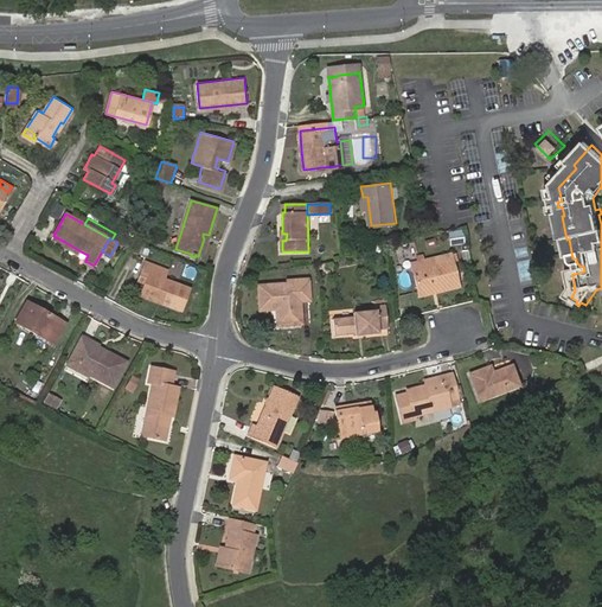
[(78,255),(81,251),(65,242),(63,246),(78,255)]
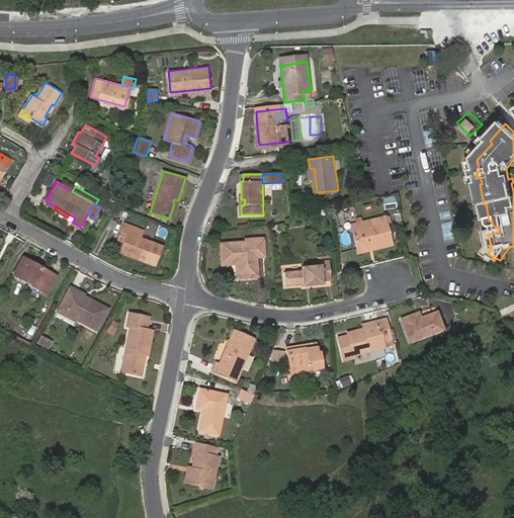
[(121,209),(114,206),(111,214),(118,218),(121,209)]
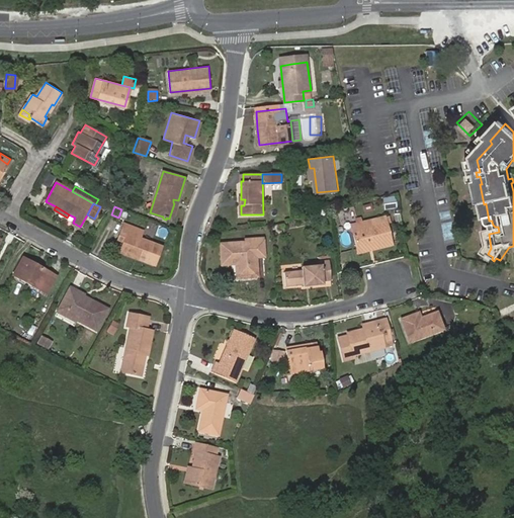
[(379,224),(375,225),(354,230),(358,246),(372,244),(373,247),(393,242),(387,214),(377,216),(379,224)]
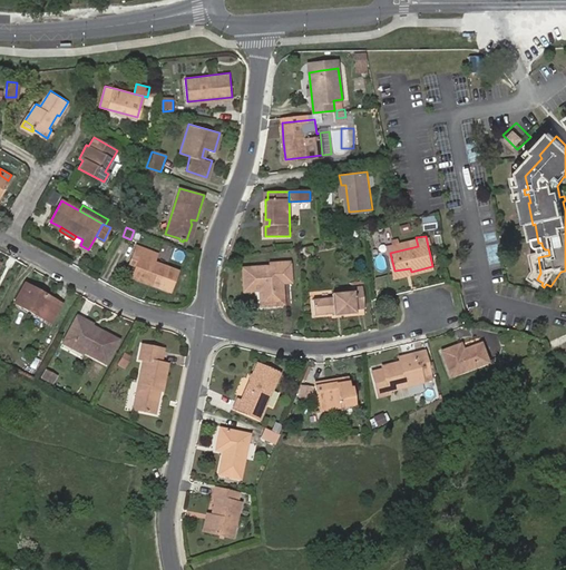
[(139,257),(136,266),(133,274),(152,282),(152,284),(169,291),(176,272),(153,262),(156,253),(136,245),(133,255),(139,257)]
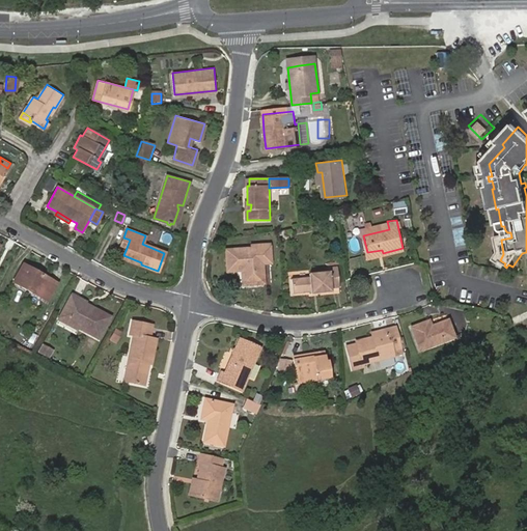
[(120,245),(127,248),(130,240),(123,238),(120,245)]
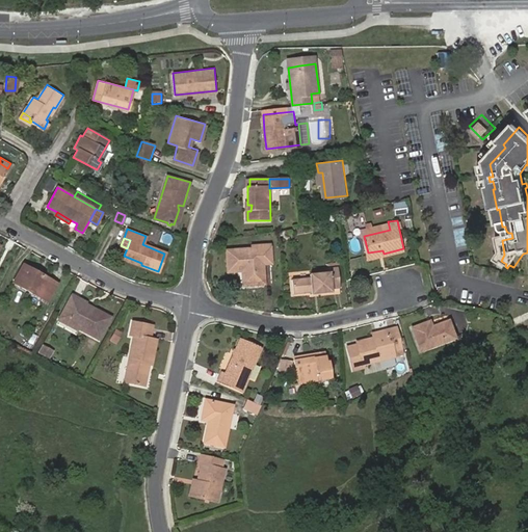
[(254,248),(228,250),(229,270),(243,269),(244,283),(264,282),(262,262),(271,261),(270,244),(253,245),(254,248)]
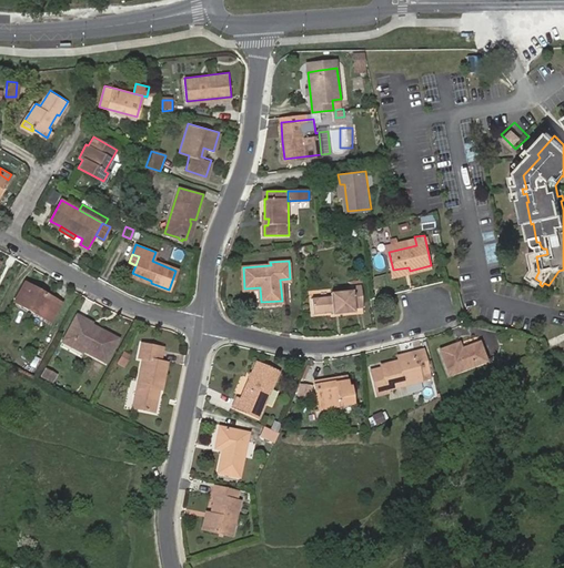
[(60,301),(42,291),(41,293),(32,288),(33,286),(23,281),(12,301),(49,321),(60,301)]
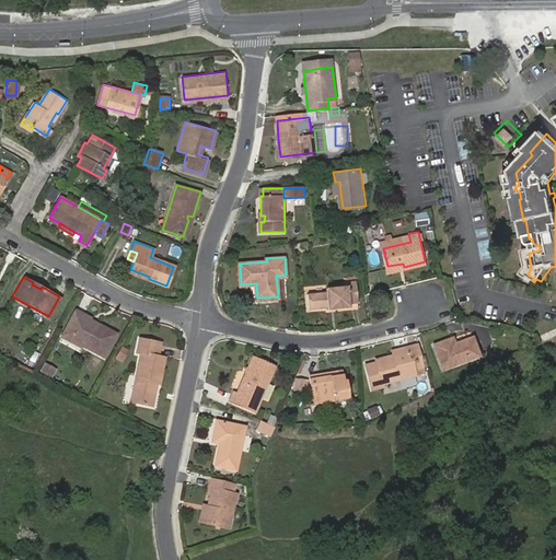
[(339,304),(339,306),(350,306),(350,302),(359,302),(357,279),(347,280),(348,283),(327,286),(327,290),(308,291),(309,306),(329,305),(339,304)]
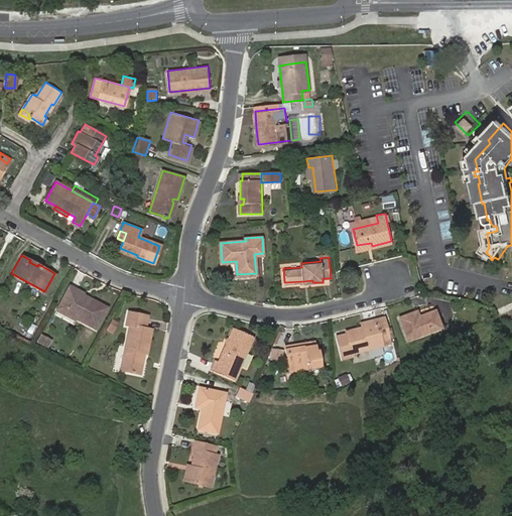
[(70,283),(68,286),(83,294),(85,291),(70,283)]
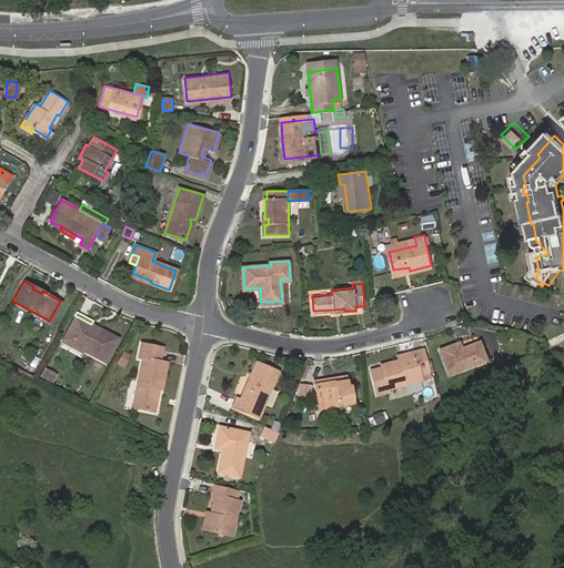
[(61,337),(82,350),(103,363),(117,337),(99,328),(97,333),(89,328),(91,324),(74,315),(61,337)]
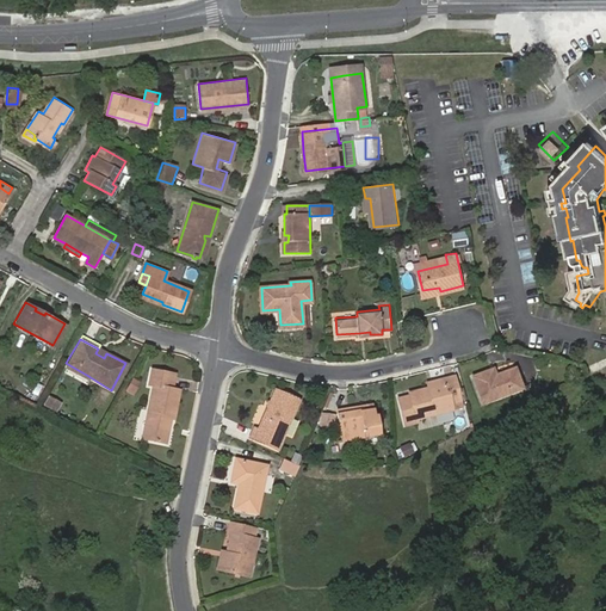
[(86,380),(88,376),(66,363),(65,366),(86,380)]
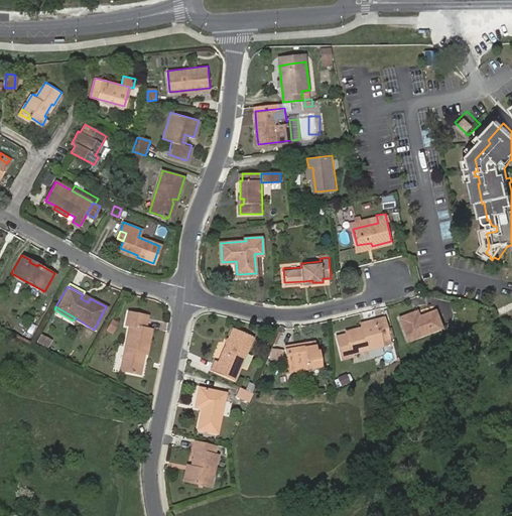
[(420,308),(403,315),(412,339),(445,324),(439,307),(422,314),(420,308)]
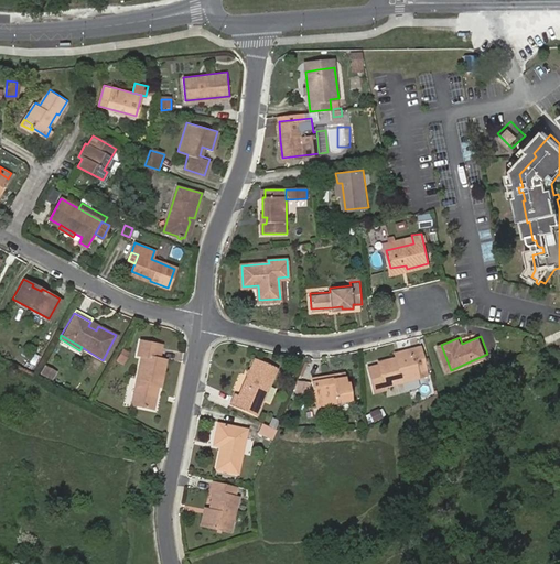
[(161,384),(165,358),(158,356),(160,342),(140,338),(137,354),(141,354),(133,404),(154,408),(158,384),(161,384)]
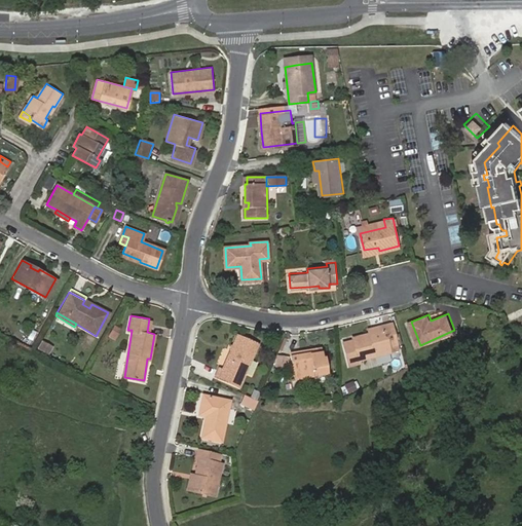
[(383,329),(371,333),(353,337),(355,339),(345,341),(350,364),(361,361),(361,359),(389,350),(388,346),(398,343),(392,322),(382,324),(383,329)]
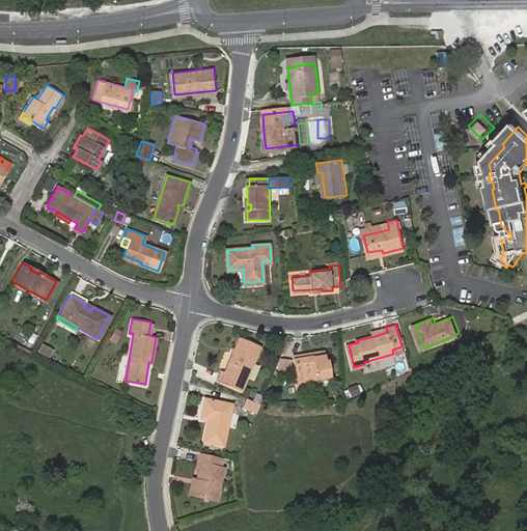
[(372,331),(375,336),(387,332),(386,327),(372,331)]
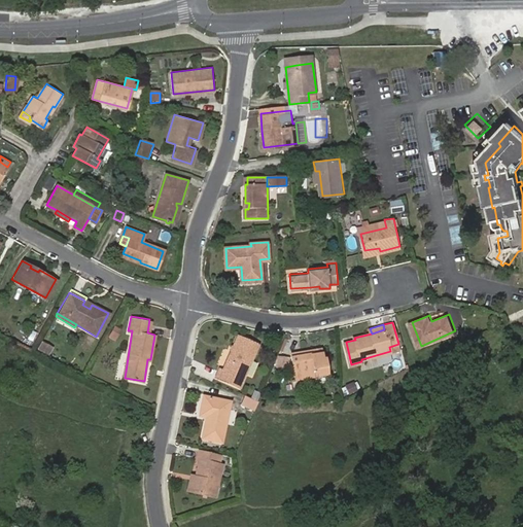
[(233,344),(232,348),(223,367),(219,366),(216,375),(242,385),(258,342),(238,334),(233,344)]
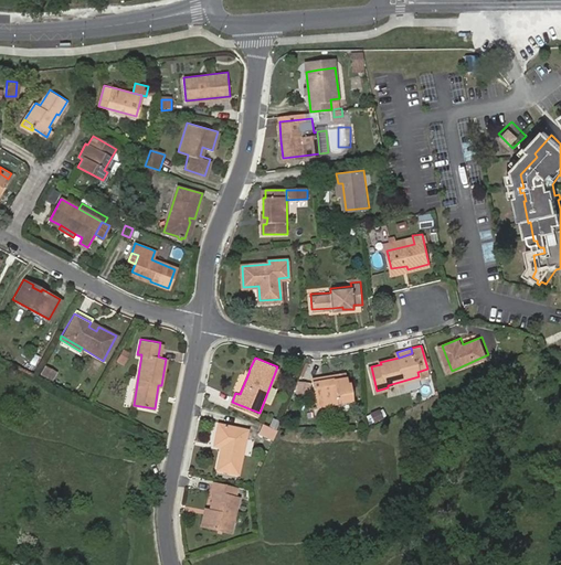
[(46,371),(43,379),(54,384),(57,376),(46,371)]
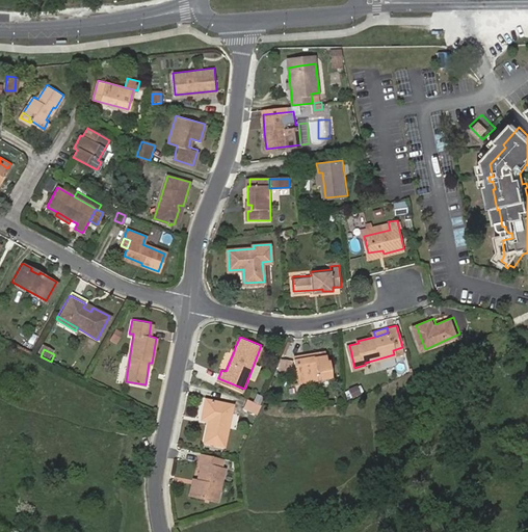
[(326,361),(325,353),(313,355),(314,357),(305,360),(304,355),(293,356),(297,382),(333,376),(331,361),(326,361)]
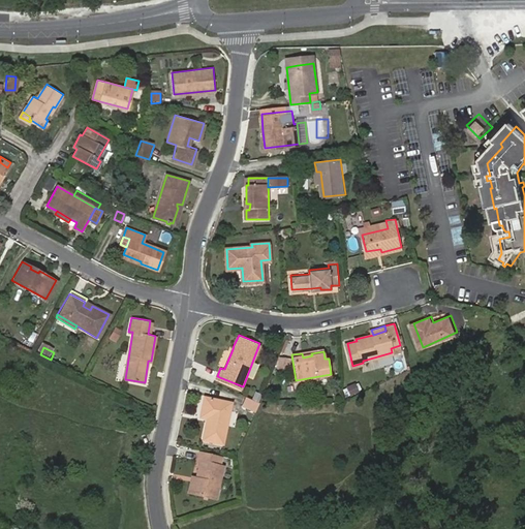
[(350,381),(352,389),(360,386),(358,379),(350,381)]
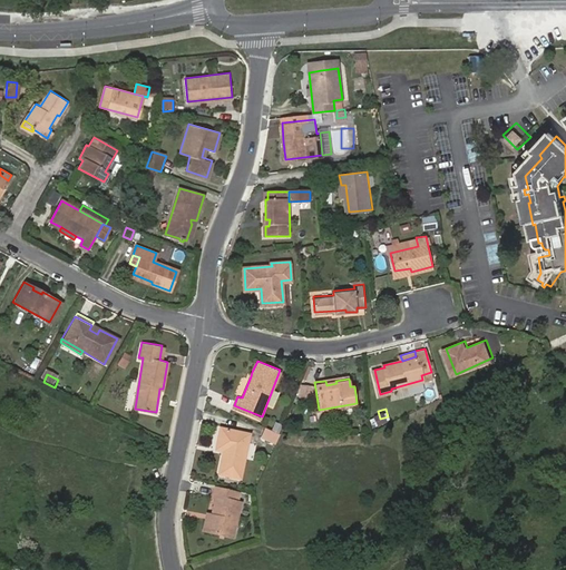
[(282,424),(275,421),(273,429),(280,432),(282,424)]
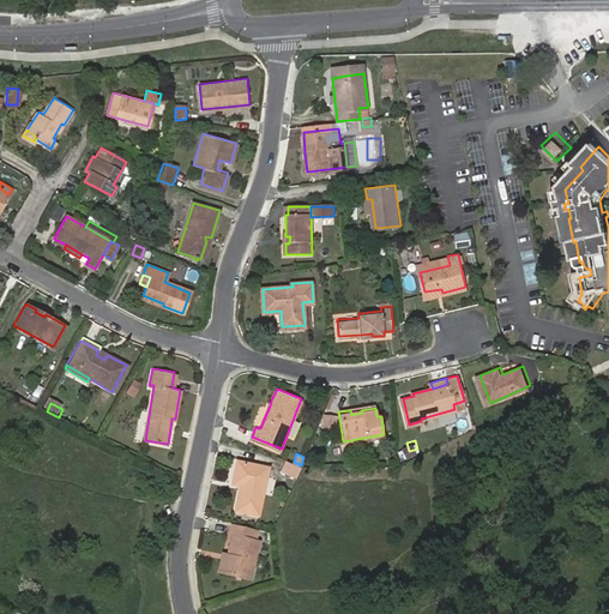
[(267,467),(236,461),(233,482),(240,485),(235,510),(259,513),(267,467)]
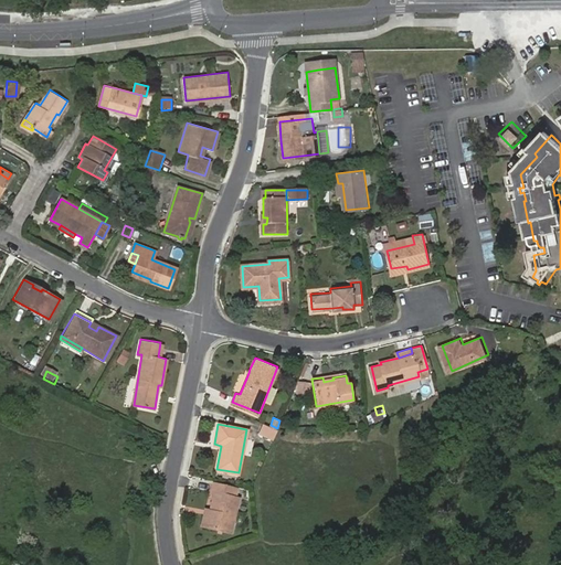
[(274,438),(277,429),(263,424),(260,433),(274,438)]
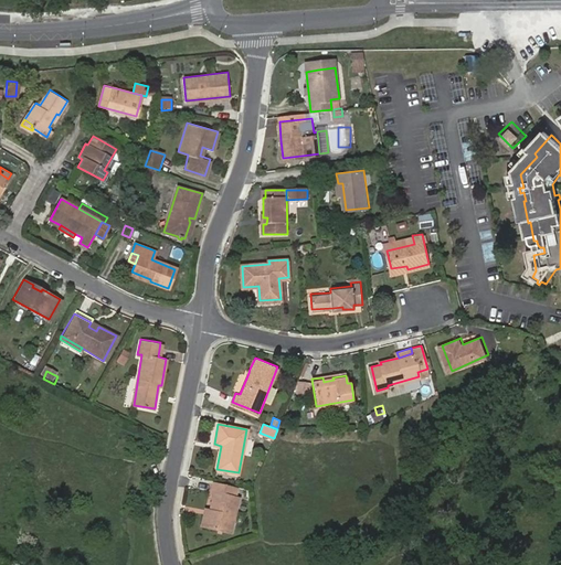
[(159,448),(163,439),(157,436),(155,435),(150,445),(159,448)]
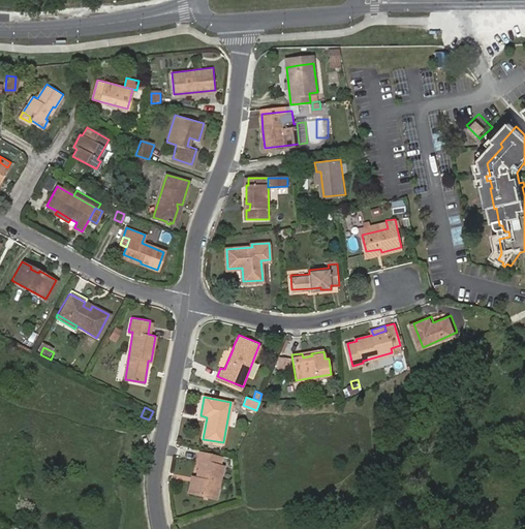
[(196,477),(193,492),(216,498),(223,467),(220,466),(222,458),(201,453),(198,461),(201,462),(196,477)]
